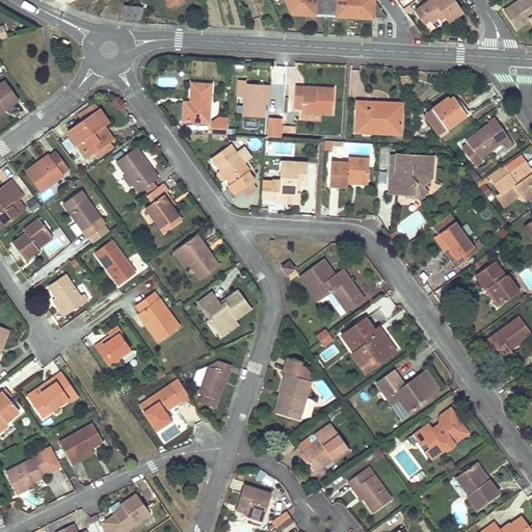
[(386,16),(375,1),(372,1),(372,0),(285,0),(286,0),(291,12),(313,14),(337,15),(345,15),(356,16),(386,17),(386,16)]
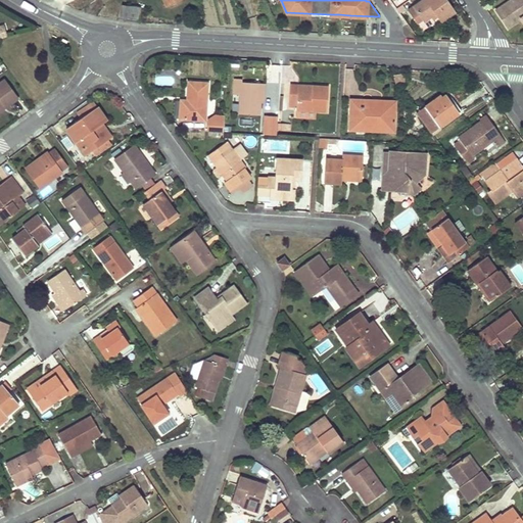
[(424,24),(430,20),(436,16),(439,21),(455,11),(446,0),(421,0),(407,10),(417,26),(423,21),(424,24)]
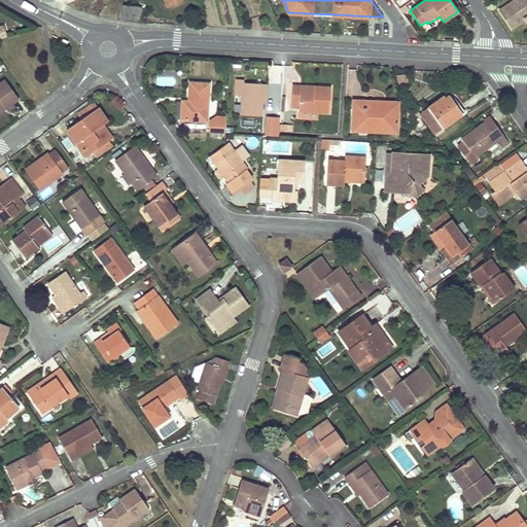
[(524,19),(526,16),(526,0),(514,0),(500,9),(512,27),(524,19)]
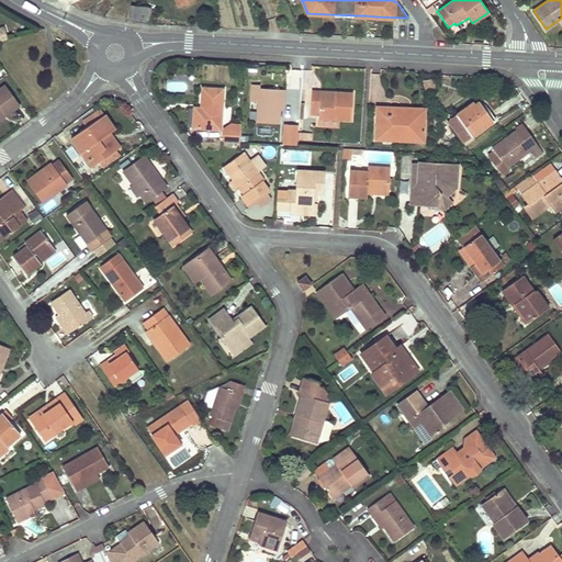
[(256,122),(279,123),(280,109),(281,89),(258,88),(258,83),(250,82),(249,100),(257,101),(256,122)]
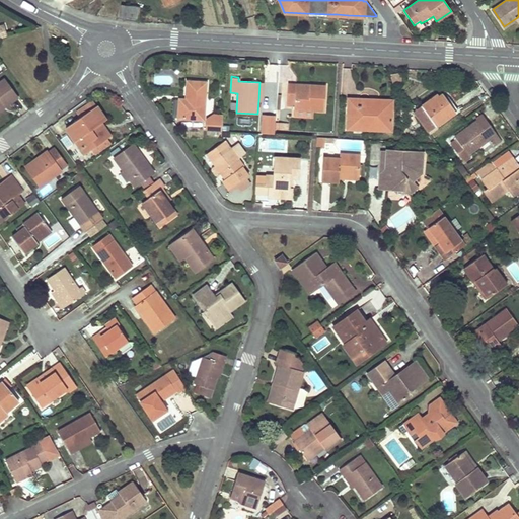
[(0,81),(0,109),(18,97),(5,78),(0,81)]
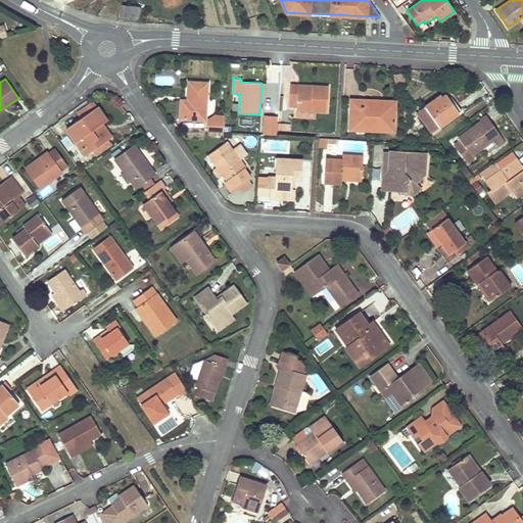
[(179,117),(192,119),(204,120),(207,83),(188,81),(187,99),(181,99),(179,117)]
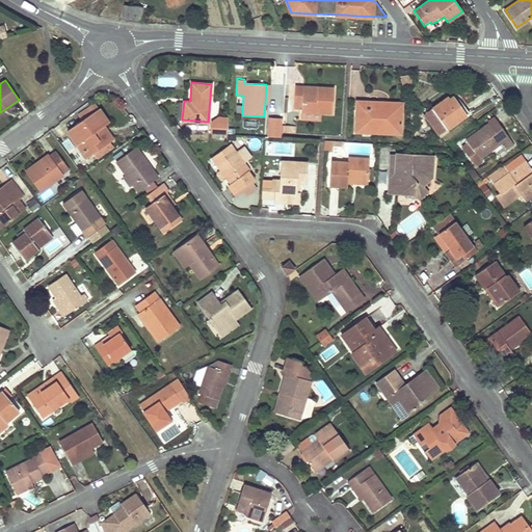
[(333,87),(324,86),(317,86),(317,89),(302,89),(302,85),(295,85),(294,109),(300,109),(300,112),(319,113),(331,114),(333,87)]
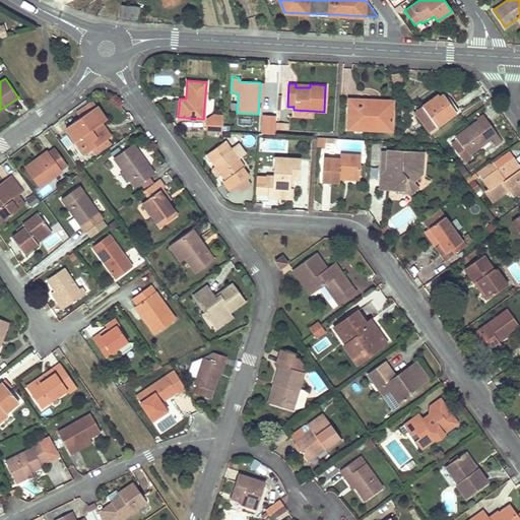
[(424,108),(440,96),(437,93),(421,105),(424,108)]
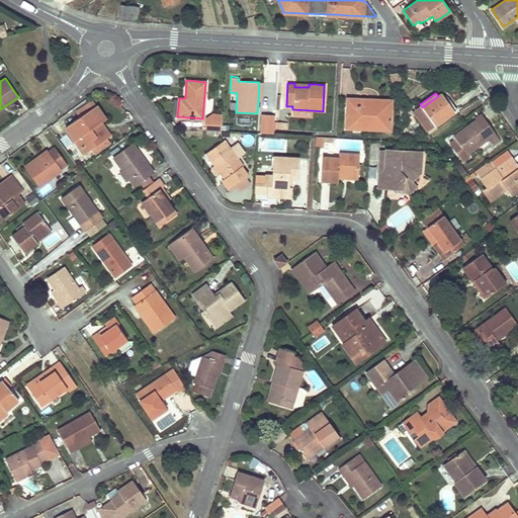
[(414,113),(427,132),(453,112),(447,103),(440,94),(438,96),(422,107),(414,113)]
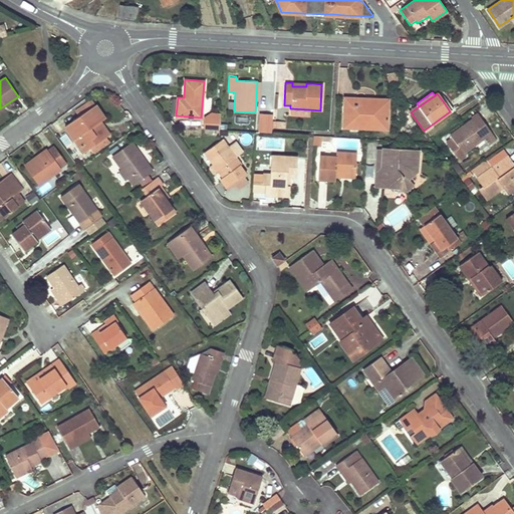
[(387,125),(387,113),(388,101),(355,100),(355,97),(344,97),(343,126),(353,127),(353,123),(387,125)]
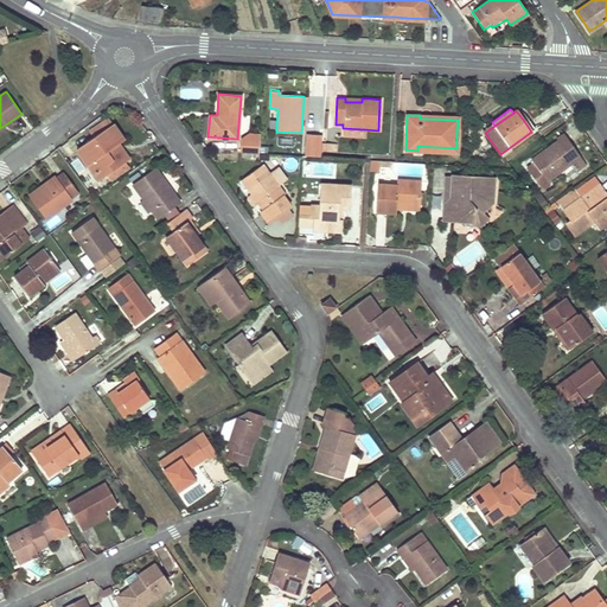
[(109,173),(117,167),(125,161),(129,159),(117,144),(123,140),(113,125),(112,126),(106,119),(89,131),(94,138),(76,149),(95,177),(103,171),(106,176),(109,173)]
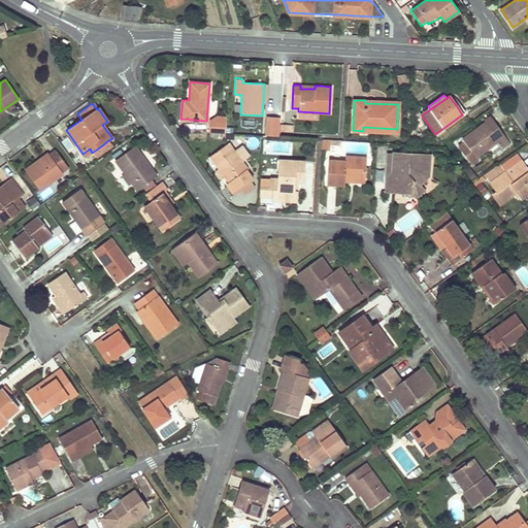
[(456,105),(462,114),(465,112),(459,104),(456,105)]
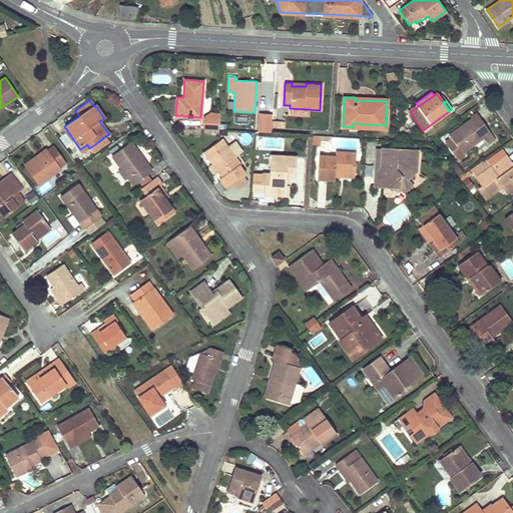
[(476,112),(470,116),(472,119),(481,131),(487,127),(476,112)]
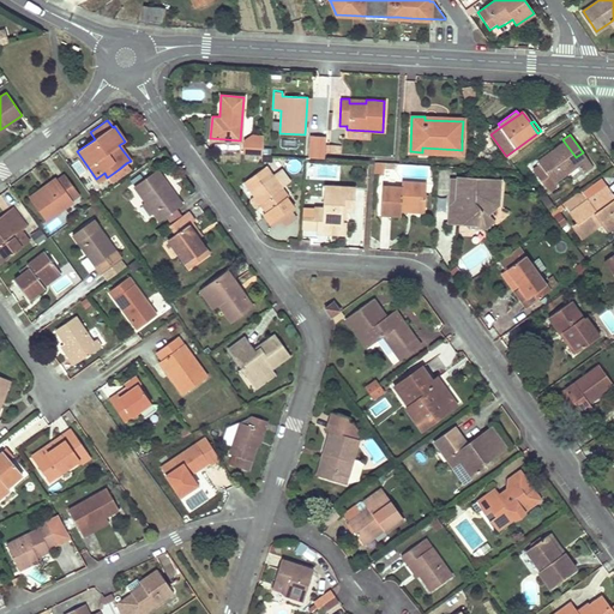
[(244,140),(242,154),(260,155),(262,142),(248,140),(244,140)]
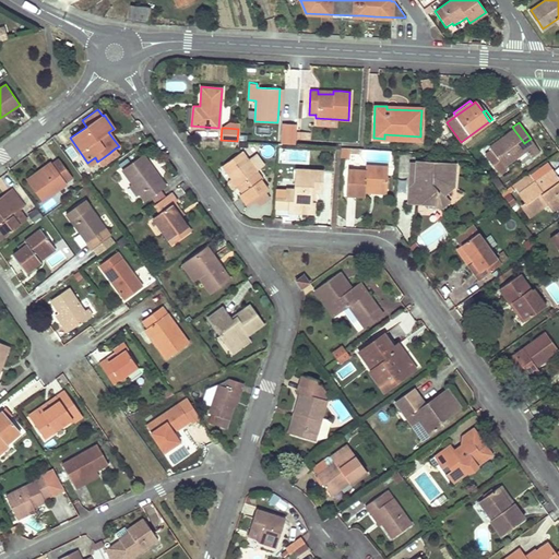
[(304,130),(296,129),(295,138),(302,139),(310,139),(311,130),(304,130)]
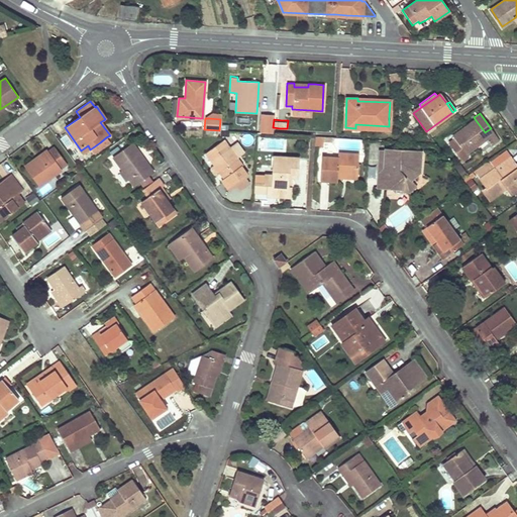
[(469,157),(468,154),(467,153),(489,138),(493,144),(500,140),(491,128),(485,132),(476,120),(452,136),(454,139),(449,143),(461,161),(469,157)]
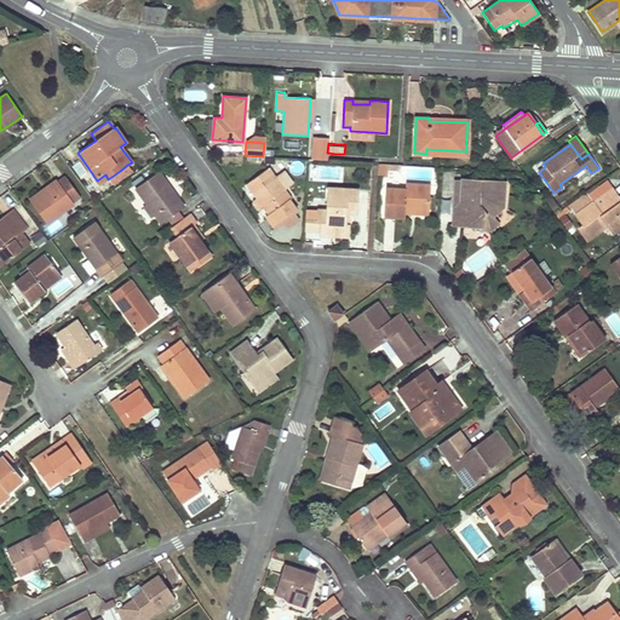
[(290,170),(299,176),(304,166),(294,161),(290,170)]
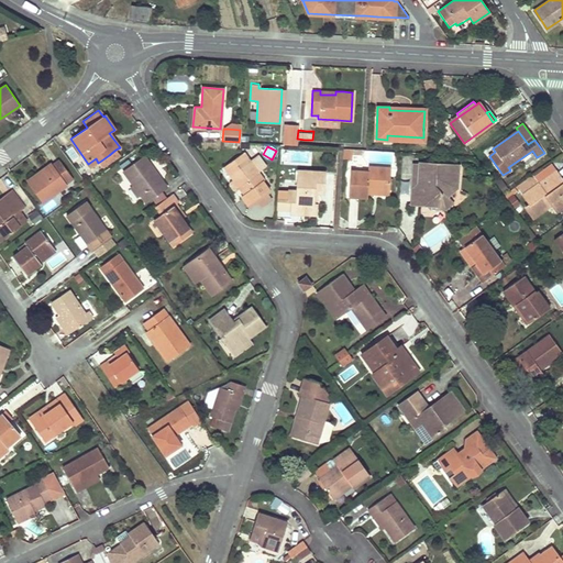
[(352,154),(352,150),(343,148),(342,159),(351,159),(352,154)]
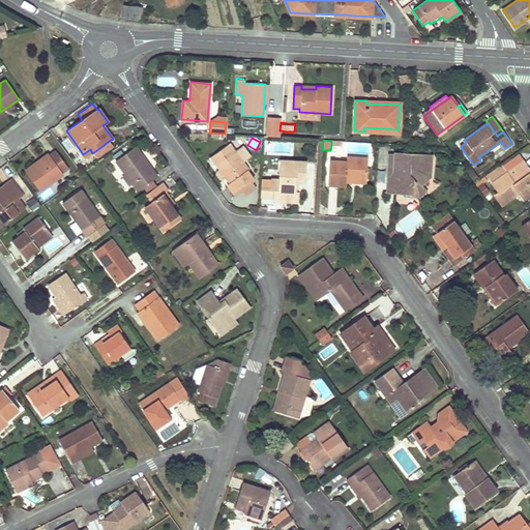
[(113,146),(109,141),(102,146),(95,151),(98,156),(113,146)]
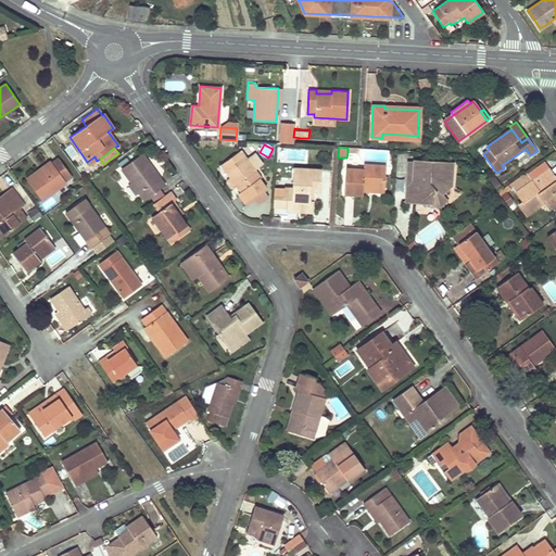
[(305,149),(286,150),(286,162),(305,161),(305,149)]
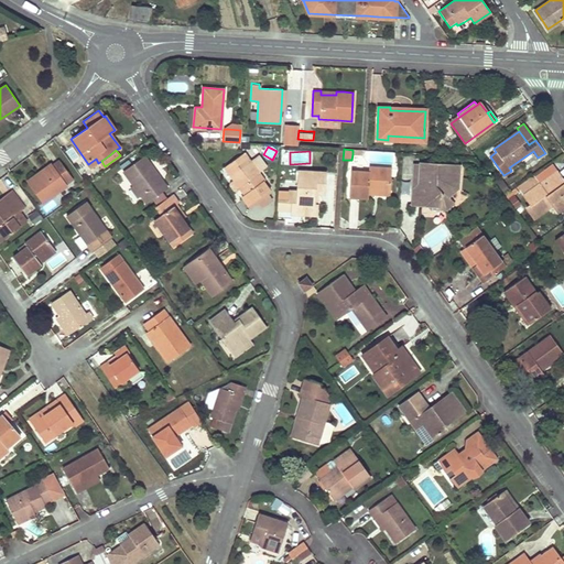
[(264,181),(261,176),(259,173),(256,175),(248,165),(250,165),(248,163),(242,154),(224,167),(243,194),(241,196),(248,206),(269,192),(262,182),(264,181)]
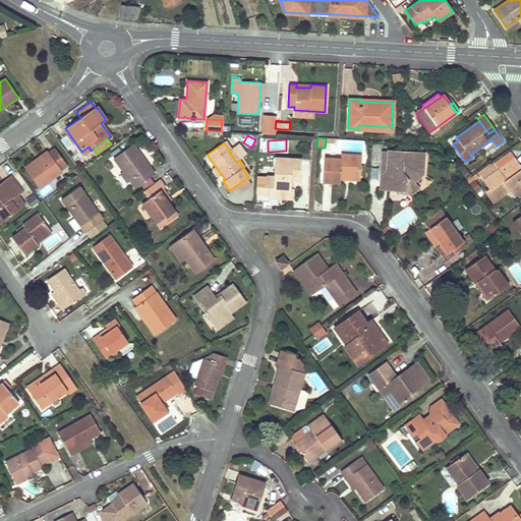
[(239,142),(229,151),(231,153),(229,153),(236,162),(239,160),(247,155),(239,142)]
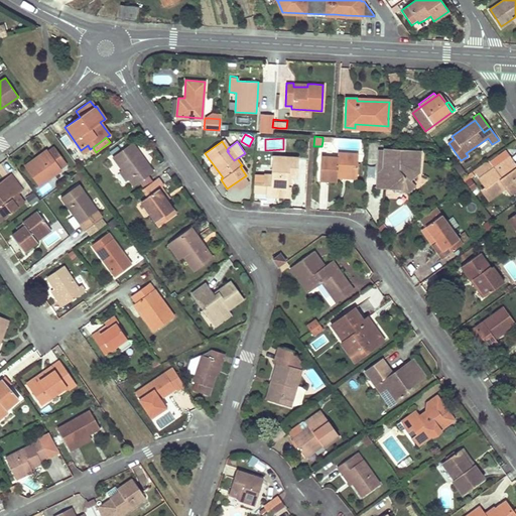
[(133,185),(142,178),(152,172),(131,143),(112,156),(122,169),(128,178),(133,185)]
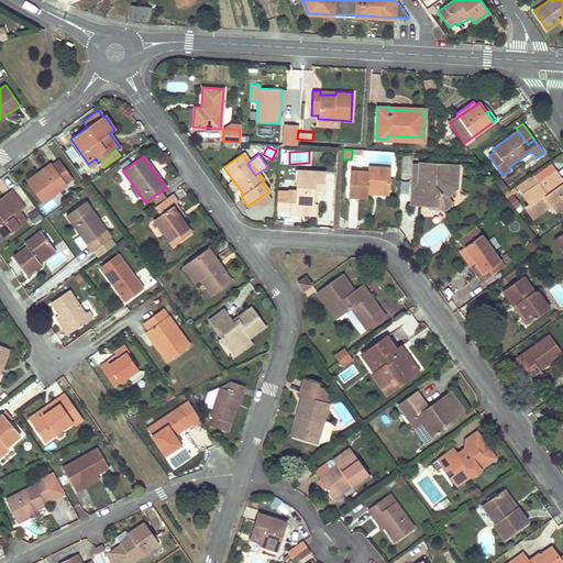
[(88,164),(90,167),(98,163),(96,158),(88,164)]
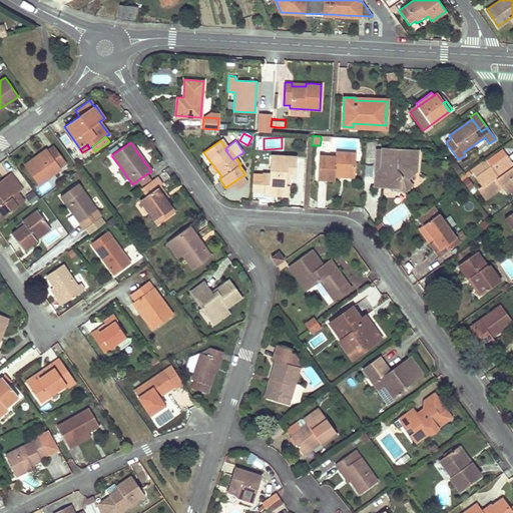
[(61,169),(60,168),(60,167),(65,163),(54,147),(26,166),(38,184),(61,169)]
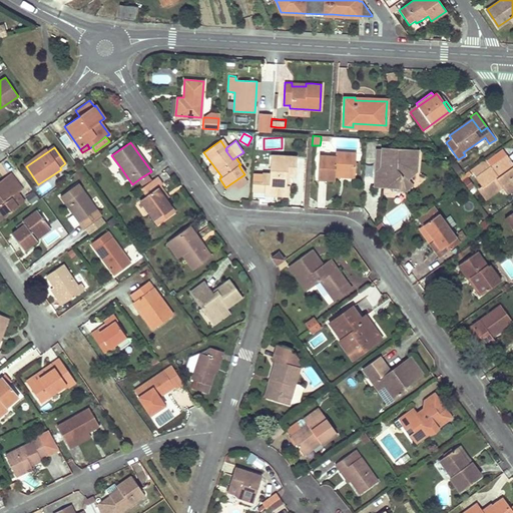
[(399,187),(398,189),(398,190),(405,191),(412,185),(408,179),(415,171),(412,169),(418,150),(382,147),(382,148),(380,165),(374,171),(373,176),(379,177),(380,179),(380,186),(399,187)]
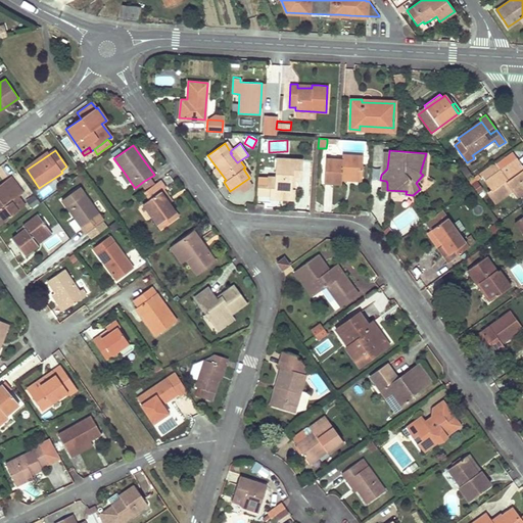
[(504,169),(514,161),(508,153),(497,160),(504,169)]
